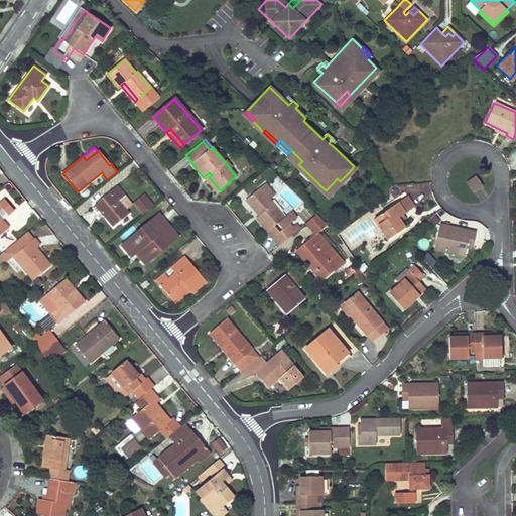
[(207,174),(204,176),(217,192),(220,190),(209,177),(212,175),(209,172),(207,174)]
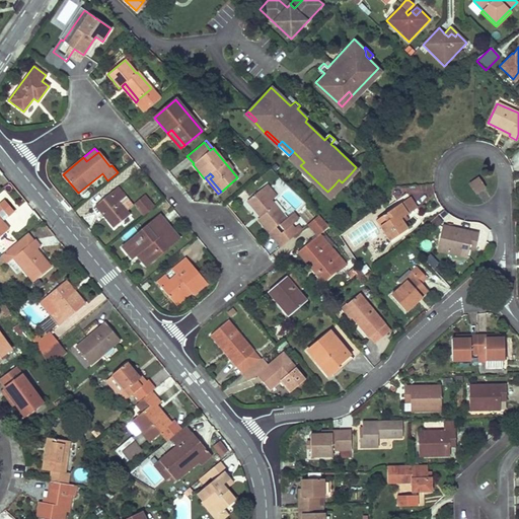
[(345,184),(353,175),(351,173),(342,182),(345,184)]
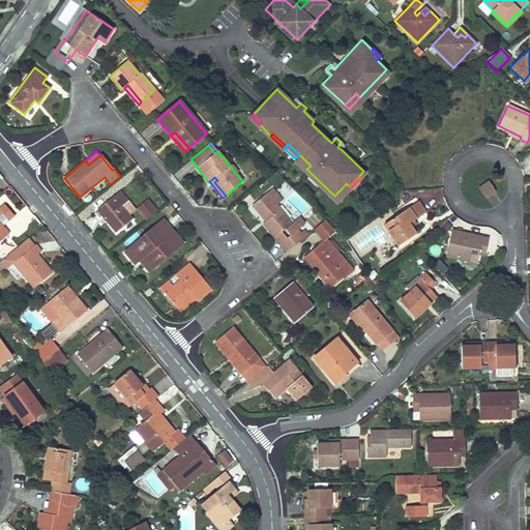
[(494,192),(488,182),(479,187),(486,197),(494,192)]
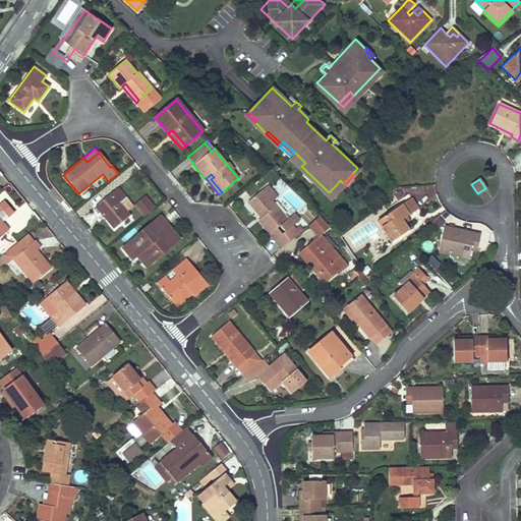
[(268,185),(262,190),(272,201),(278,196),(268,185)]
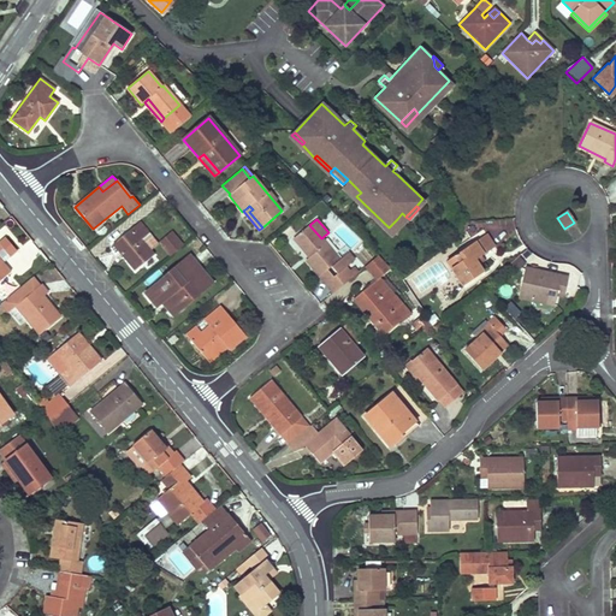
[(392,230),(400,221),(397,219),(389,227),(392,230)]
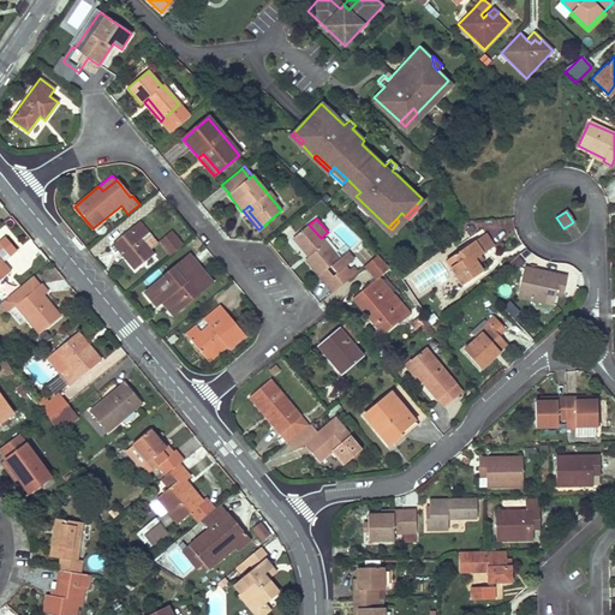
[(121,255),(135,270),(153,255),(141,239),(149,233),(139,221),(115,240),(124,252),(121,255)]
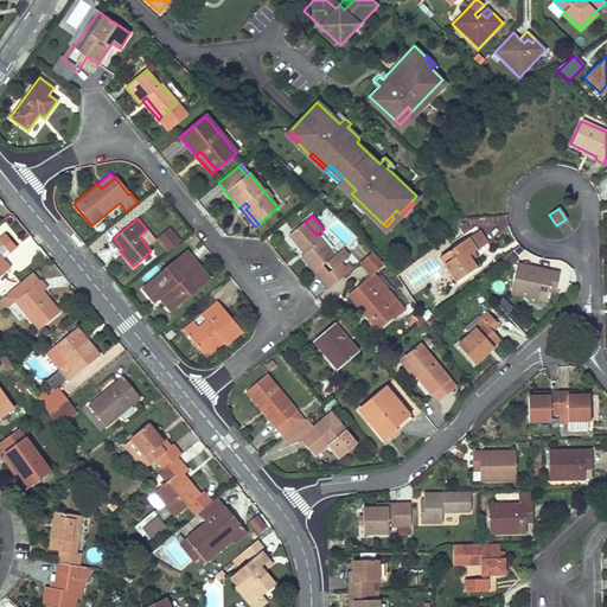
[(453,232),(454,232),(459,229),(464,235),(475,227),(473,218),(455,219),(455,222),(453,232)]
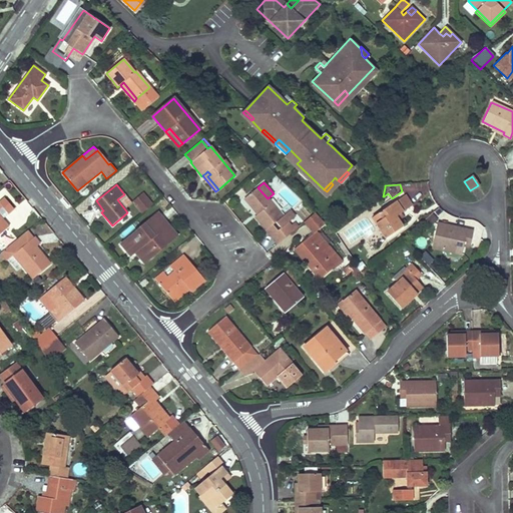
[(295,217),(290,210),(283,216),(268,198),(258,187),(244,198),(255,211),(257,210),(259,213),(258,214),(254,216),(266,230),(273,224),(276,222),(281,227),(278,230),(271,235),(278,243),(294,230),(291,226),(288,222),(295,217)]
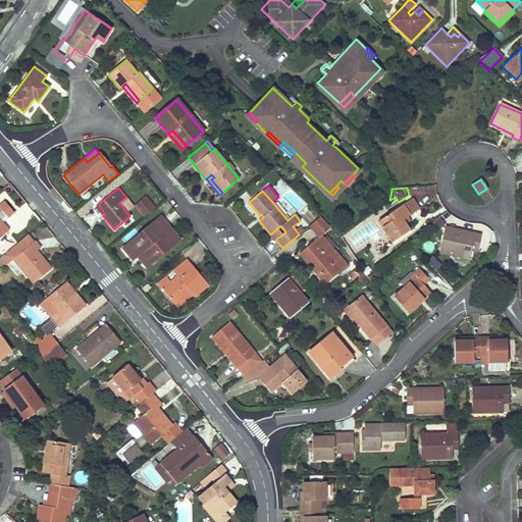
[(154,209),(145,198),(136,205),(146,216),(154,209)]
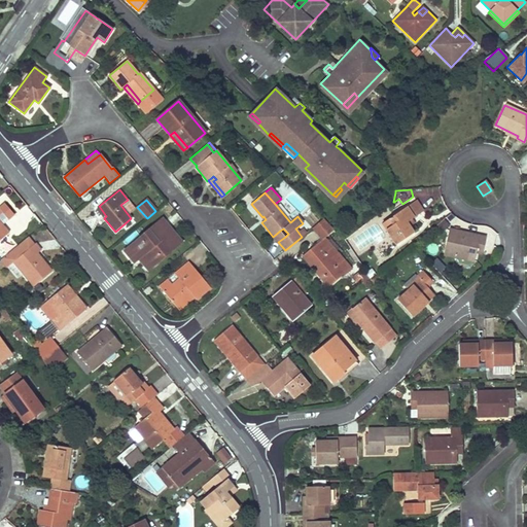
[(385,230),(395,245),(413,233),(409,226),(407,222),(411,219),(423,211),(416,201),(388,218),(392,224),(385,230)]
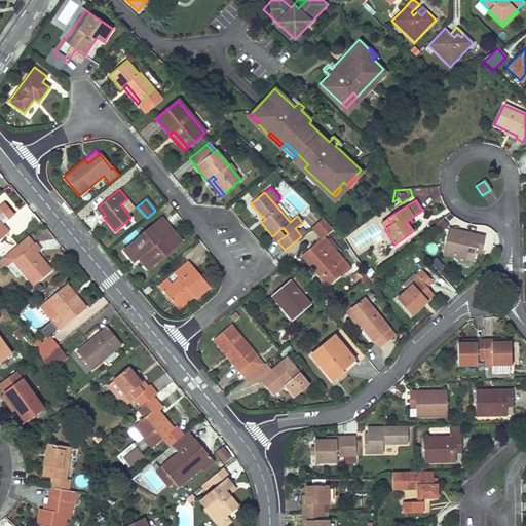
[(0,205),(0,239),(9,232),(2,224),(0,221),(0,214),(2,213),(8,219),(14,214),(4,202),(0,205)]
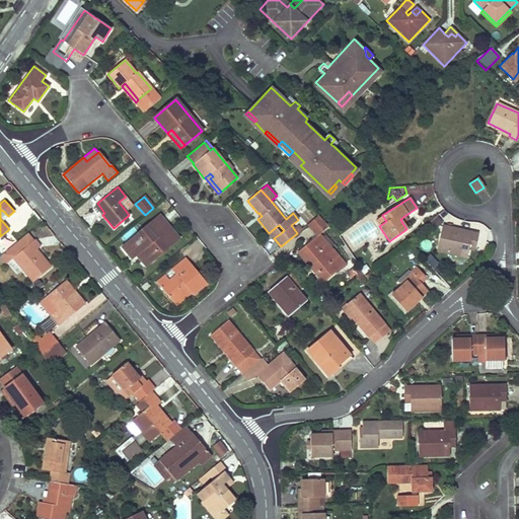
[(102,215),(104,213),(97,203),(94,206),(102,215)]
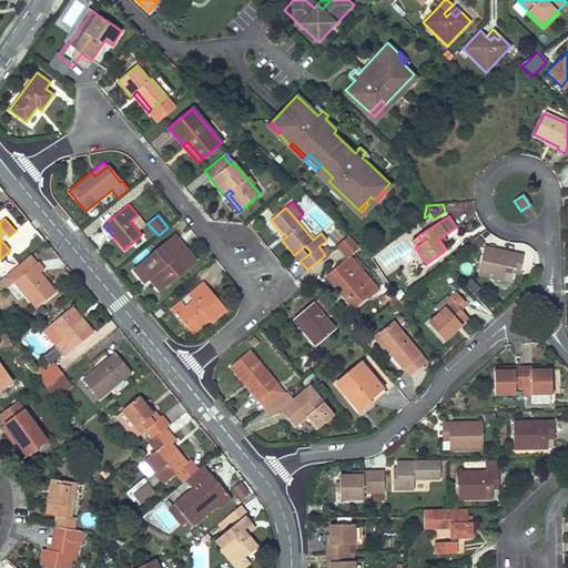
[(423,242),(418,235),(412,241),(415,247),(423,242)]
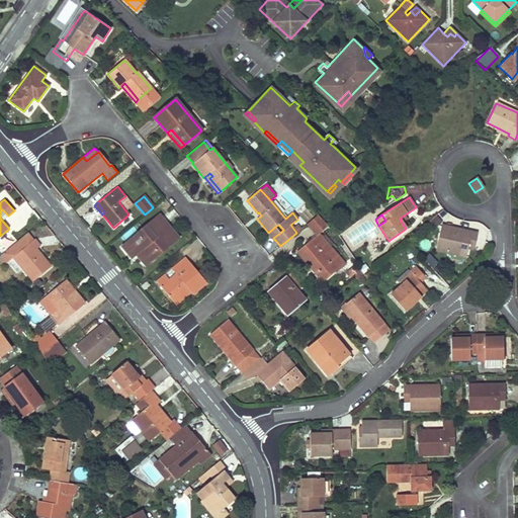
[(142,249),(151,260),(172,242),(163,231),(168,227),(159,216),(122,246),(132,257),(136,253),(142,249)]
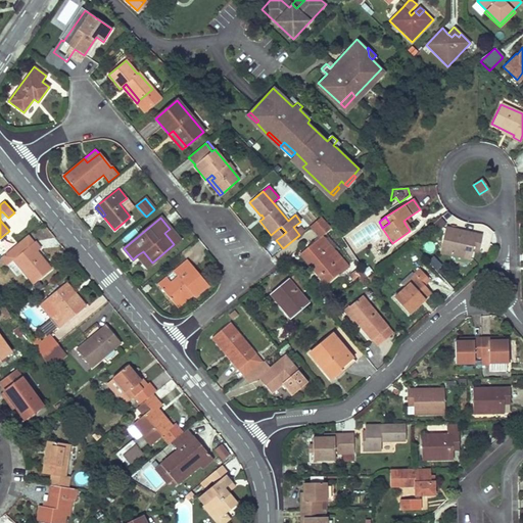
[(481,236),(445,228),(439,252),(470,259),(472,250),(474,244),(479,245),(481,236)]
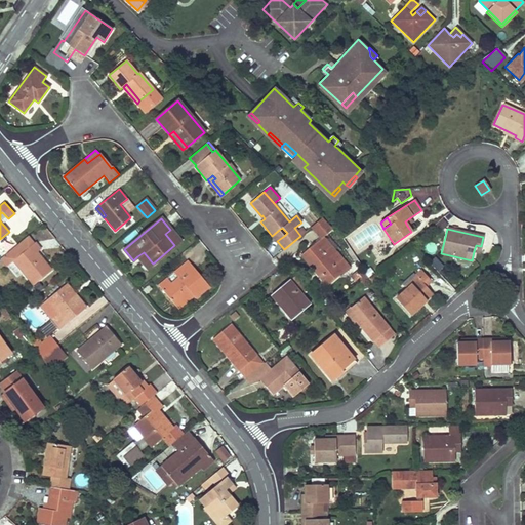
[(180,241),(170,230),(165,234),(174,245),(180,241)]
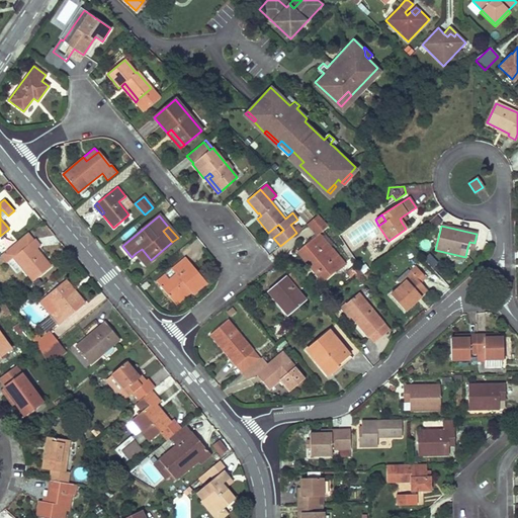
[(273,238),(280,233),(275,227),(268,233),(273,238)]
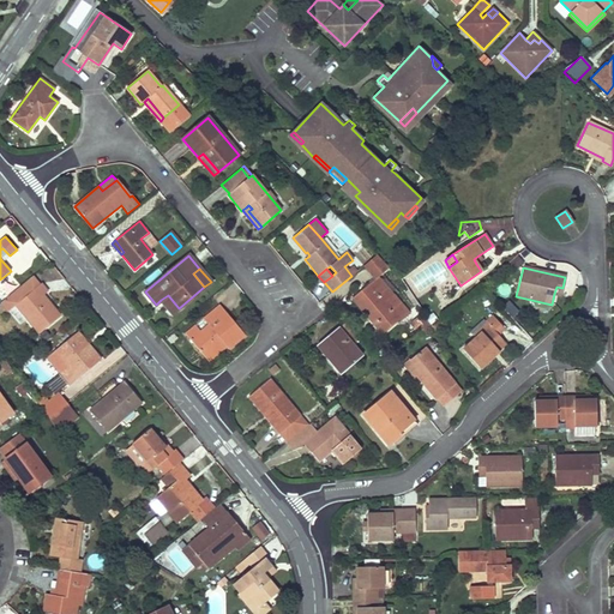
[(40,286),(31,276),(8,296),(16,305),(38,332),(60,315),(53,307),(53,308),(42,296),(48,292),(41,284),(40,286)]
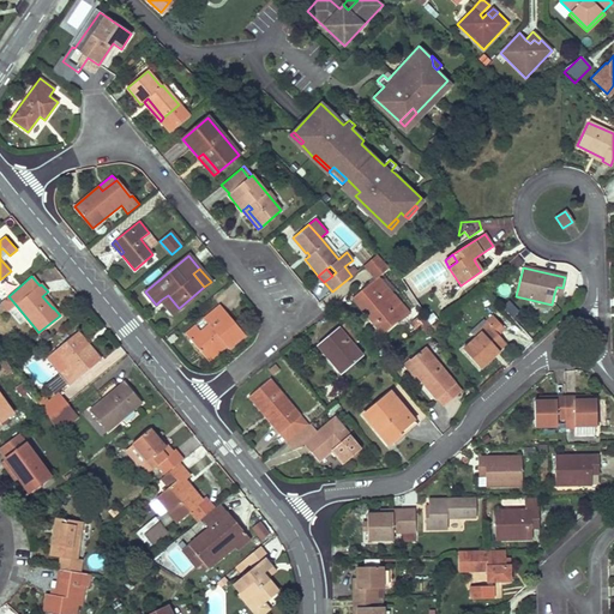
[(359,306),(371,320),(374,317),(377,320),(375,321),(384,332),(408,312),(393,294),(392,295),(378,277),(355,296),(361,304),(359,306)]
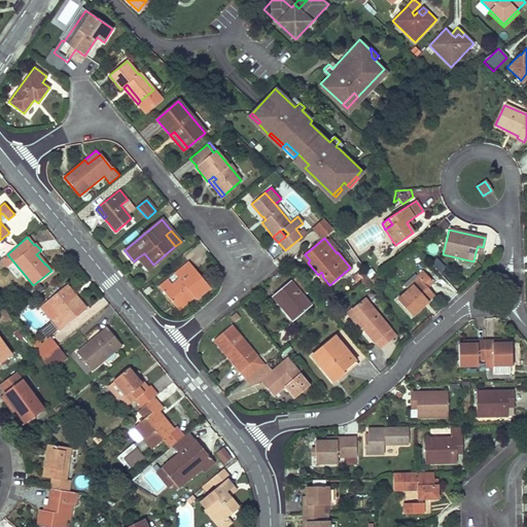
[(153,265),(144,253),(138,257),(148,270),(153,265)]
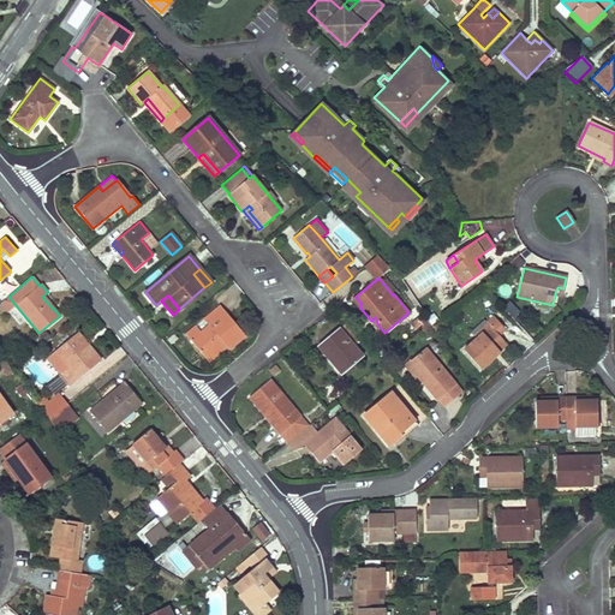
[(9,311),(16,305),(9,297),(1,303),(9,311)]
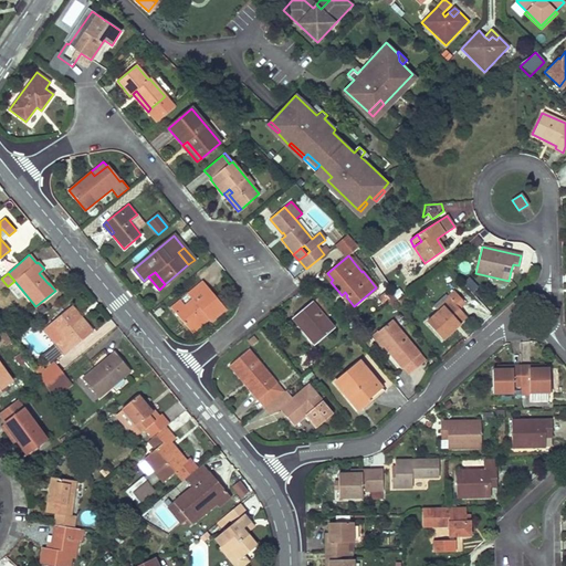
[(468,280),(463,286),(474,293),(479,286),(468,280)]
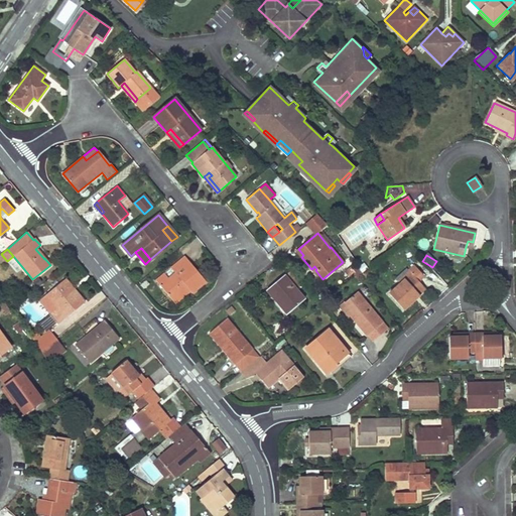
[(170,268),(175,273),(160,286),(172,300),(187,288),(189,291),(191,293),(206,281),(184,256),(170,268)]
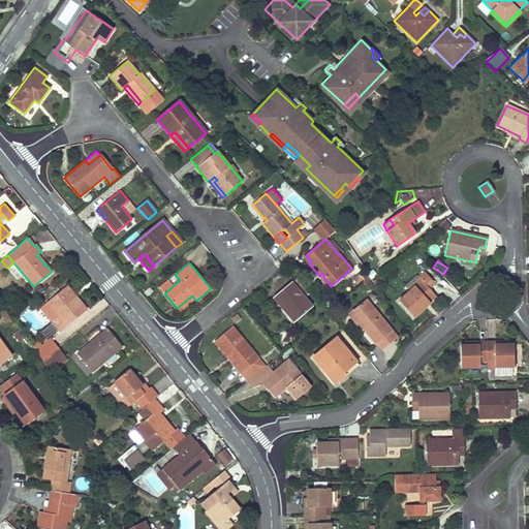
[(13,263),(7,268),(17,279),(23,274),(13,263)]
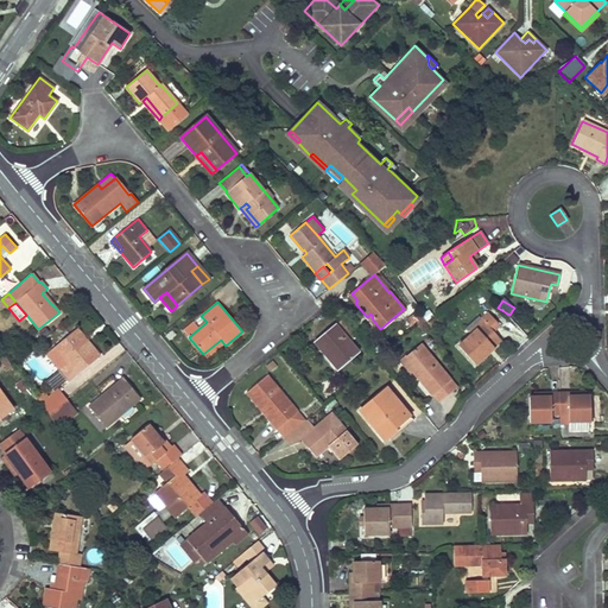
[(458,347),(474,363),(501,340),(493,331),(499,325),(488,312),(481,318),(485,323),(470,335),(458,347)]
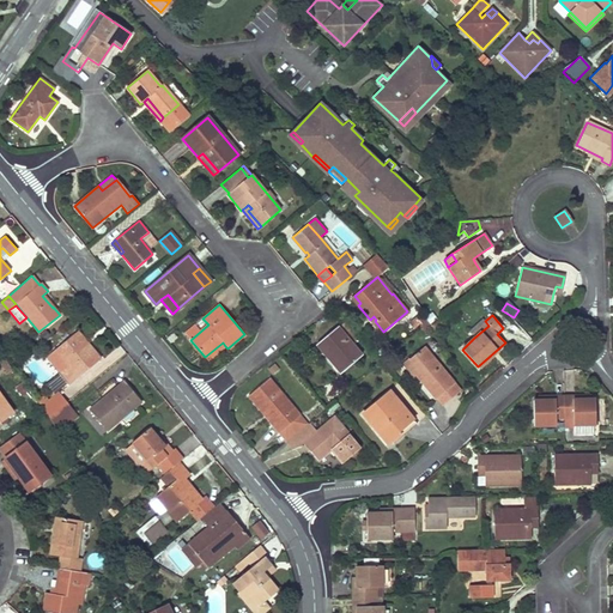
[(374,316),(370,320),(382,333),(383,332),(375,321),(376,320),(374,316)]
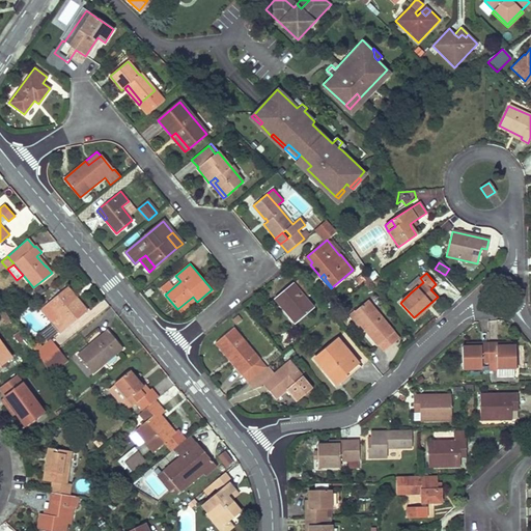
[(373,283),(376,288),(386,281),(382,275),(372,282),(373,283)]
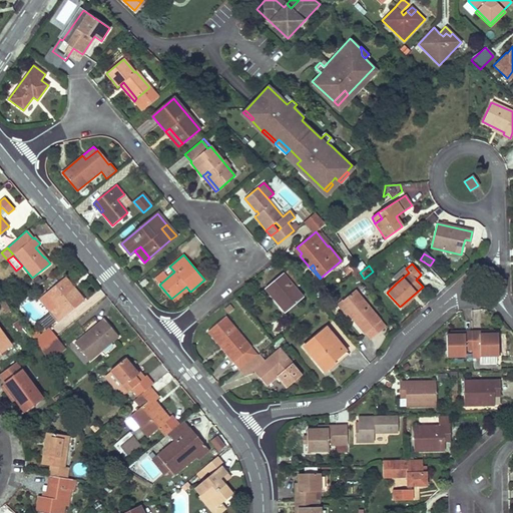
[(174,272),(169,267),(154,279),(159,285),(174,272)]
